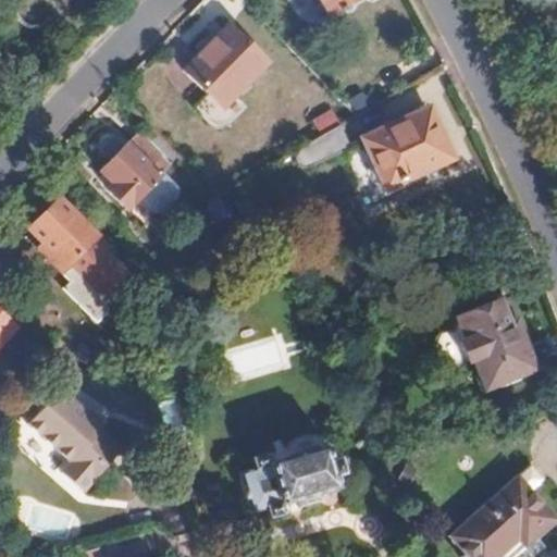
[(358,0),(319,0),(330,17),(358,0)]
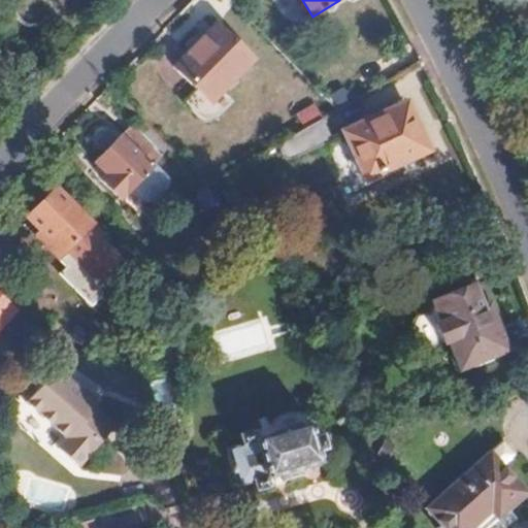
[(211,101),(253,59),(217,23),(175,65),(211,101)]
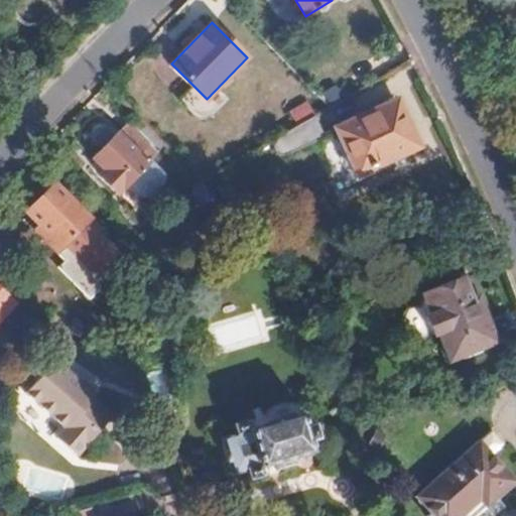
[(413,146),(395,104),(338,131),(357,172),(413,146)]
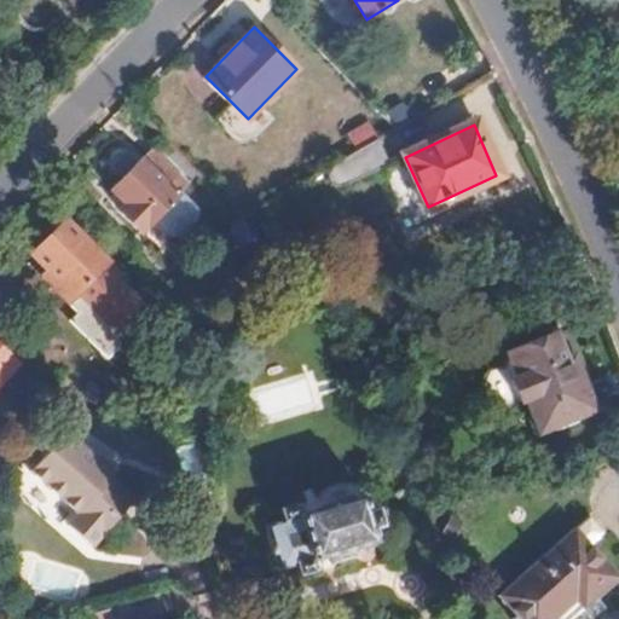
[(388,165),(375,140),(324,169),(329,179),(335,185),(342,186),(348,184),(362,177),(380,168),(388,165)]
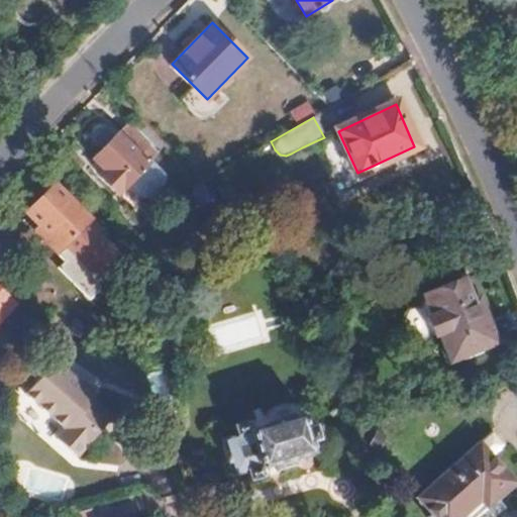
[(167,174),(150,160),(158,152),(127,122),(118,132),(112,126),(108,126),(96,138),(96,142),(102,148),(94,157),(106,169),(100,175),(118,193),(128,182),(142,197),(150,196),(165,181),(167,174)]
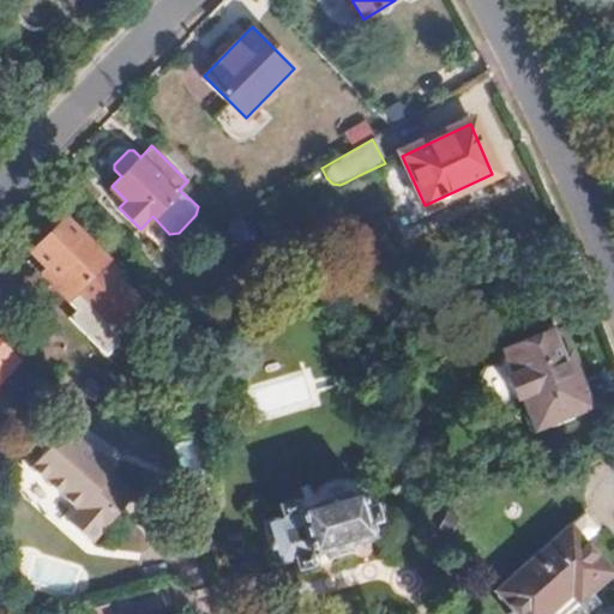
[(257,234),(251,227),(239,214),(228,222),(228,230),(239,242),(247,242),(257,234)]
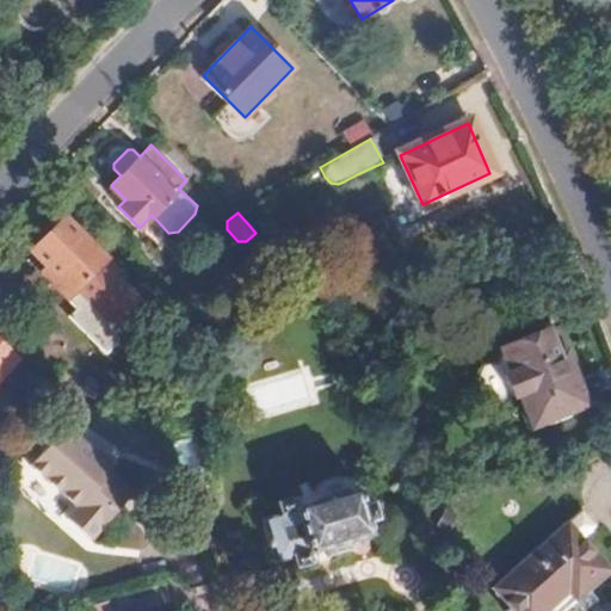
[(68,298),(106,259),(65,217),(31,252),(57,279),(53,284),(68,298)]
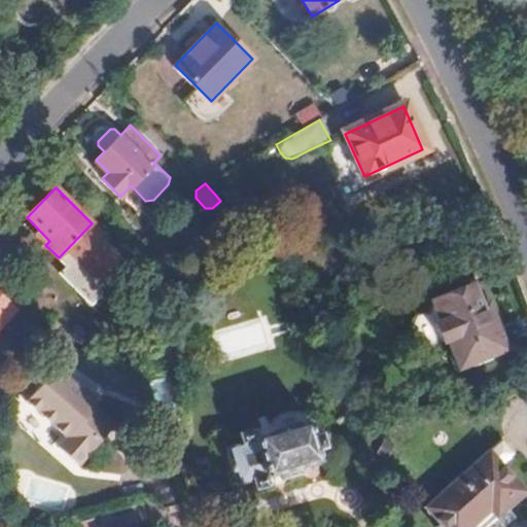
[(502,351),(492,324),(496,323),(488,301),(479,305),(469,283),(429,300),(437,321),(432,323),(441,342),(446,340),(457,369),(502,351)]
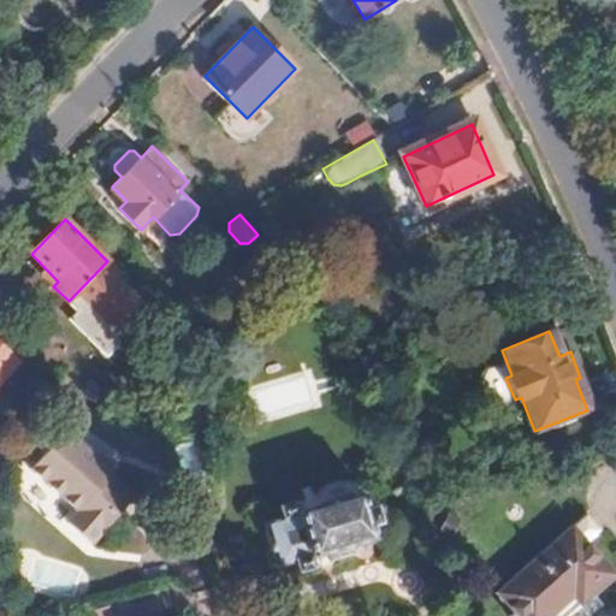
[(55,395),(0,344),(0,397),(31,426),(57,396),(55,395)]
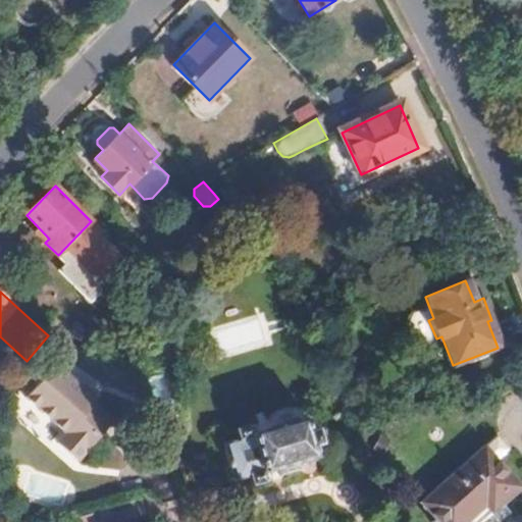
[(74,461),(110,422),(92,405),(96,401),(54,364),(24,398),(62,431),(53,441),(74,461)]
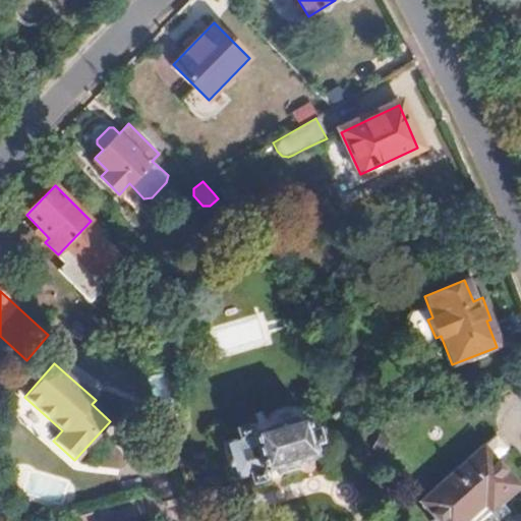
[(312,456),(310,445),(317,443),(313,427),(305,429),(302,416),(249,432),(247,424),(235,427),(238,437),(222,442),(233,477),(248,472),(251,483),(264,479),(262,471),(312,456)]
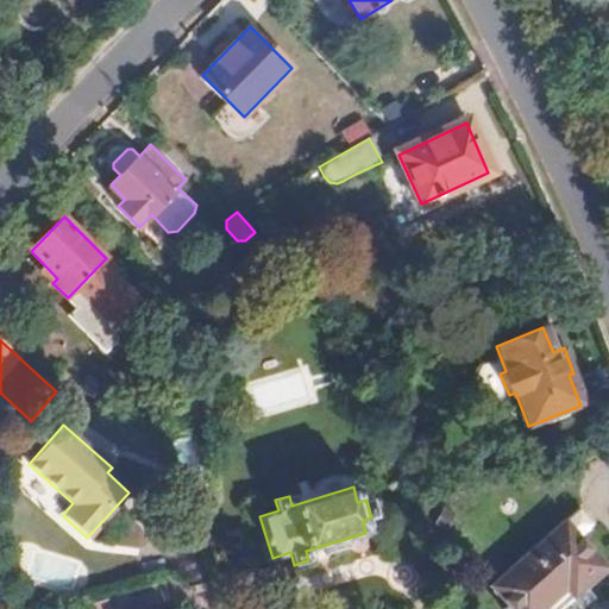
[(559,608),(606,569),(578,535),(591,523),(578,508),(566,519),(564,519),(488,585),(504,604),(501,608),(502,608),(559,608)]
